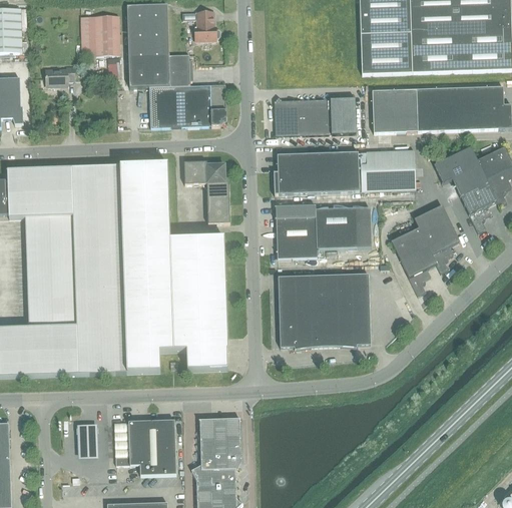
[(511,68),(509,0),(358,0),(361,73),(511,68)]
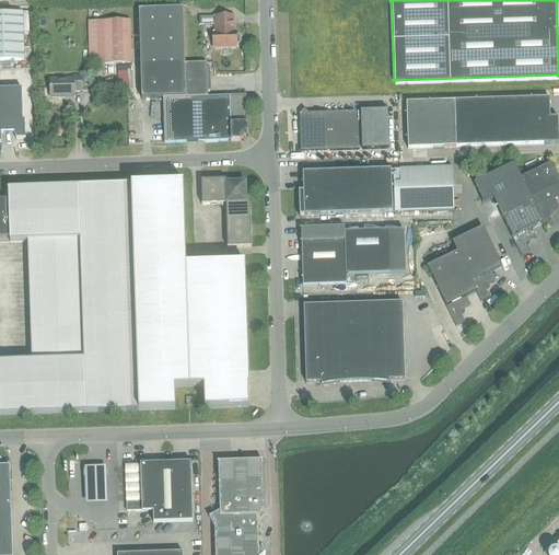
[(182,4),(138,6),(140,60),(141,94),(162,93),(163,138),(186,137),(204,137),(230,136),(236,136),(240,136),(240,135),(239,135),(240,133),(241,130),(242,129),(244,128),(246,128),(246,118),(245,91),(207,92),(206,58),(184,59),(182,4)]
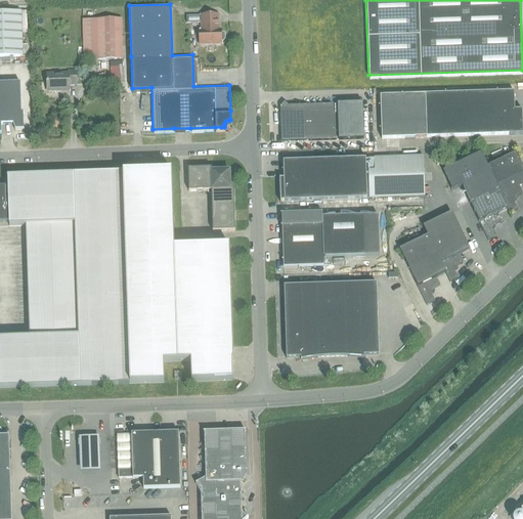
[(0,52),(22,52),(20,7),(0,7),(0,52)]
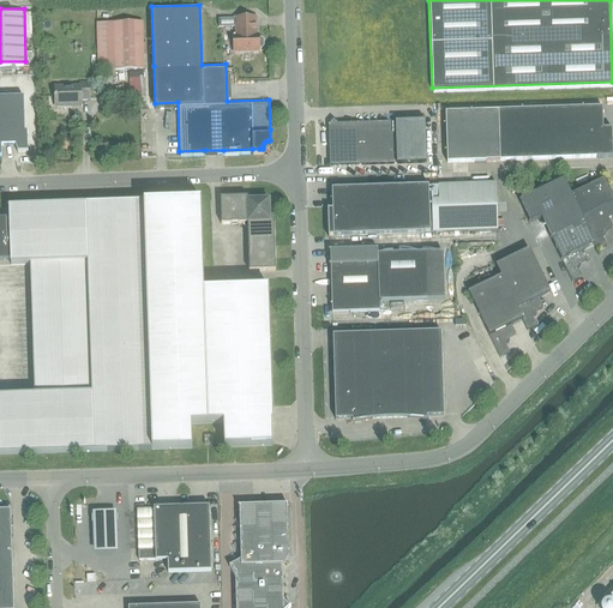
[(234,13),(218,13),(218,22),(235,22),(235,30),(233,30),(233,47),(258,46),(258,42),(260,42),(263,41),(263,34),(260,32),(256,32),(256,12),(234,12),(234,13)]
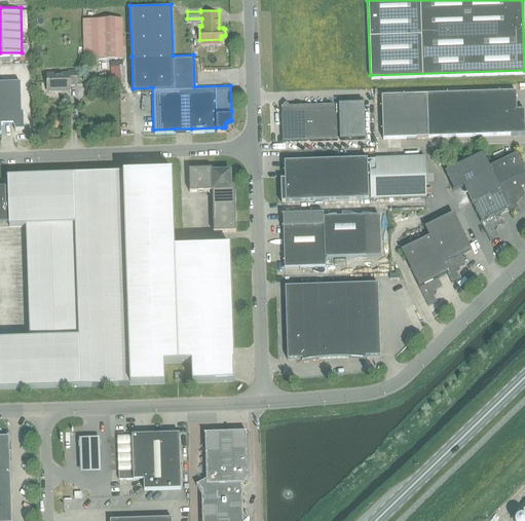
[(83,57),(98,56),(122,56),(121,13),(82,14),(83,57)]
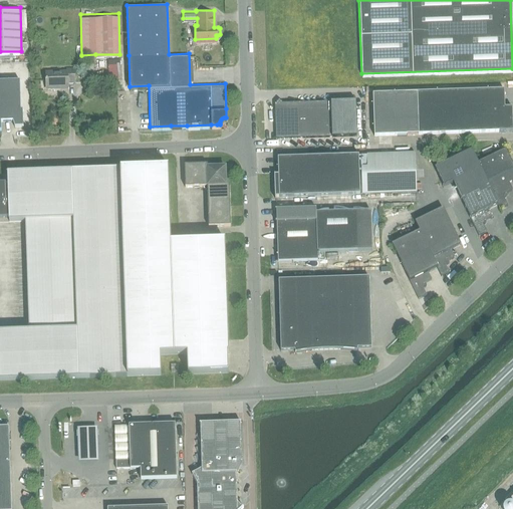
[(73,65),(66,65),(66,67),(45,68),(45,77),(46,77),(46,85),(67,84),(67,79),(74,79),(73,65)]
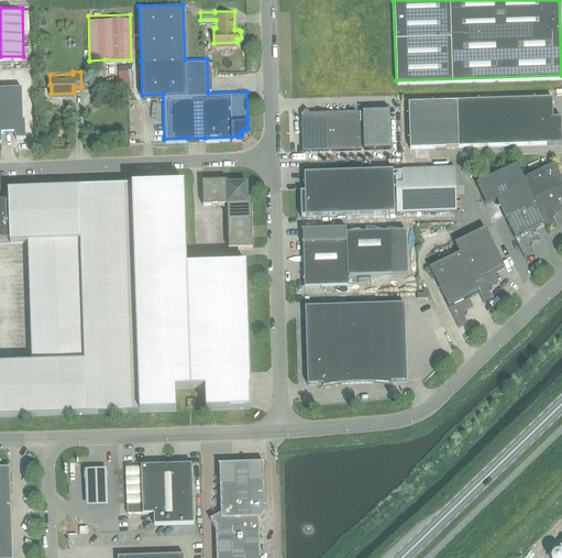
[(22,116),(21,85),(0,85),(0,139),(1,139),(0,129),(13,129),(15,134),(15,135),(25,134),(24,134),(24,116),(22,116)]
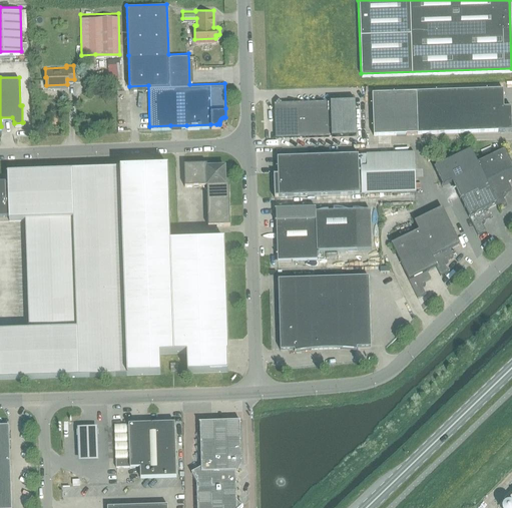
[(502,103),(502,85),(371,90),(373,131),(511,127),(511,125),(511,104),(510,103),(502,103)]
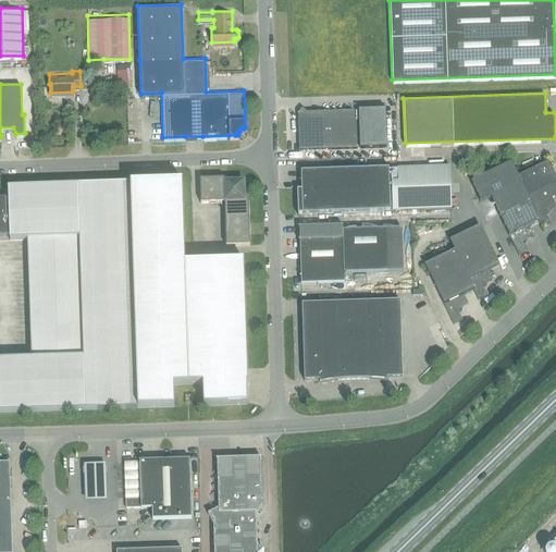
[(298,146),(386,144),(385,105),(306,108),(301,103),(297,108),(298,146)]
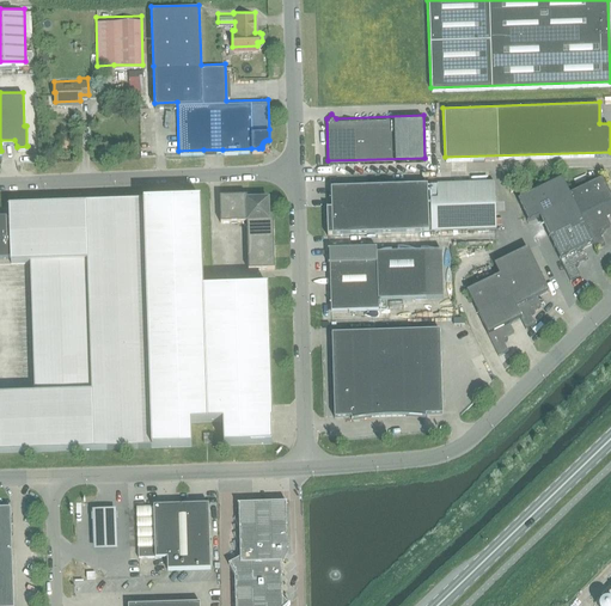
[(517,194),(527,216),(538,210),(569,276),(579,271),(574,261),(575,258),(585,253),(581,244),(591,239),(594,244),(604,239),(599,230),(600,226),(610,221),(605,213),(610,209),(610,194),(602,173),(568,189),(561,172),(517,194)]
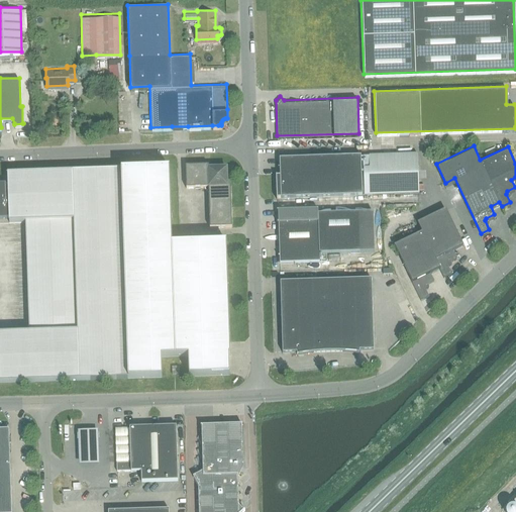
[(368,151),(369,164),(363,164),(364,192),(418,190),(416,149),(368,151)]
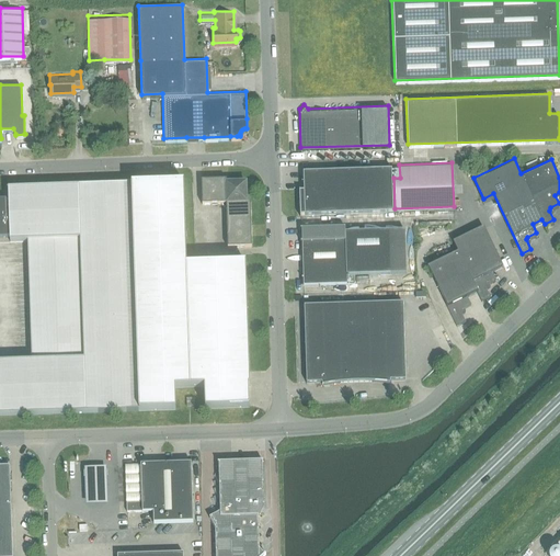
[(299,211),(300,211),(392,207),(391,165),(303,168),(303,186),(299,186),(298,186),(299,211)]
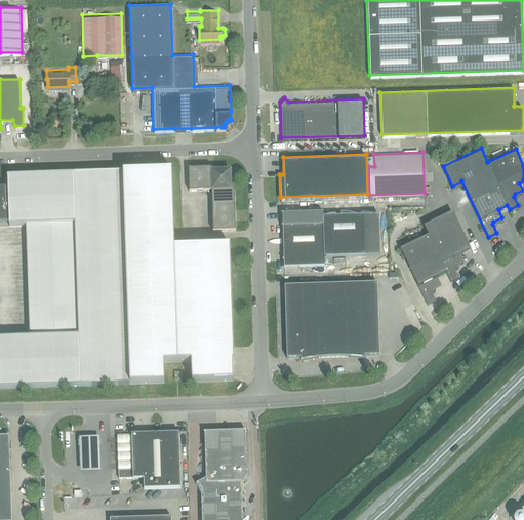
[(189,187),(208,187),(211,189),(212,228),(235,227),(233,185),(230,185),(229,167),(211,167),(211,164),(188,164),(189,187)]
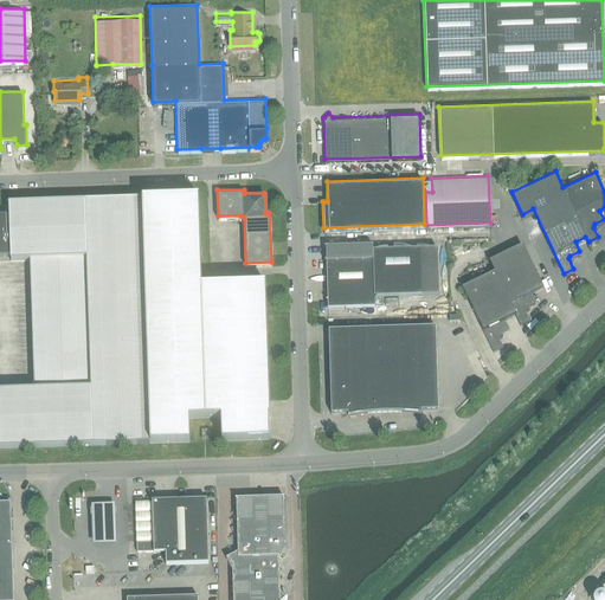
[(0,251),(10,251),(10,256),(30,256),(33,385),(0,386),(0,443),(132,439),(148,438),(188,437),(188,414),(219,413),(220,436),(268,434),(268,412),(269,412),(264,279),(200,282),(198,193),(132,195),(8,199),(8,211),(0,211),(0,251)]
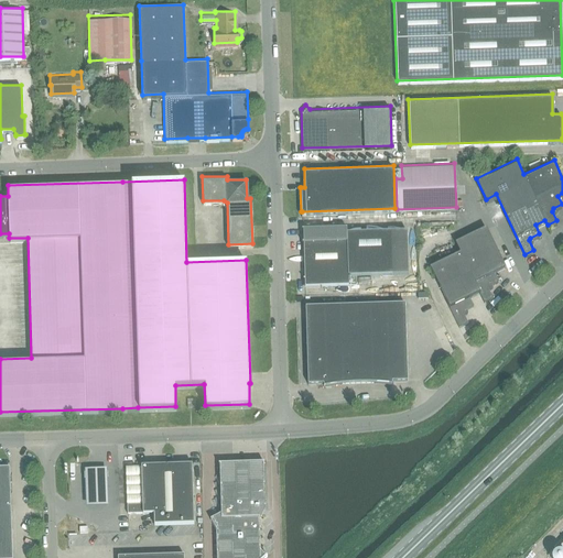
[(302,225),(301,225),(301,226),(302,226),(303,238),(302,238),(302,239),(303,239),(304,274),(303,274),(303,275),(304,275),(304,283),(320,282),(320,283),(321,283),(321,282),(348,281),(348,272),(392,271),(408,270),(405,227),(390,227),(346,228),(346,223),(302,225)]
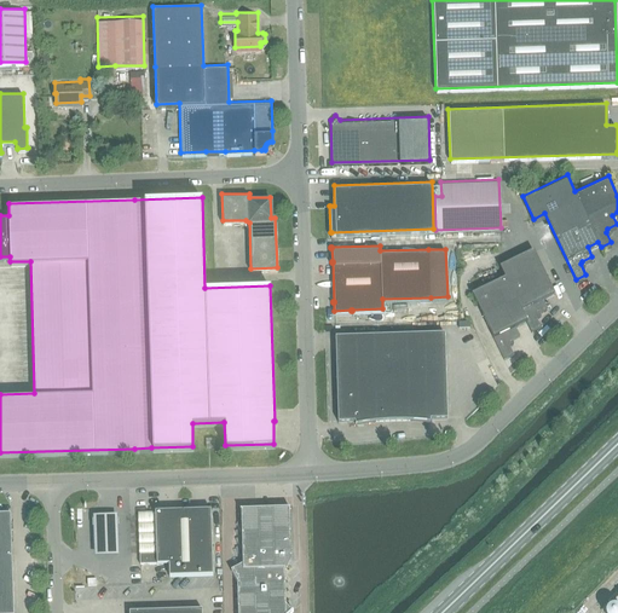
[(542,296),(554,290),(532,246),(500,262),(504,273),(471,289),(492,334),(503,354),(513,351),(507,337),(519,331),(514,323),(526,318),(531,328),(541,323),(533,311),(547,305),(542,296)]
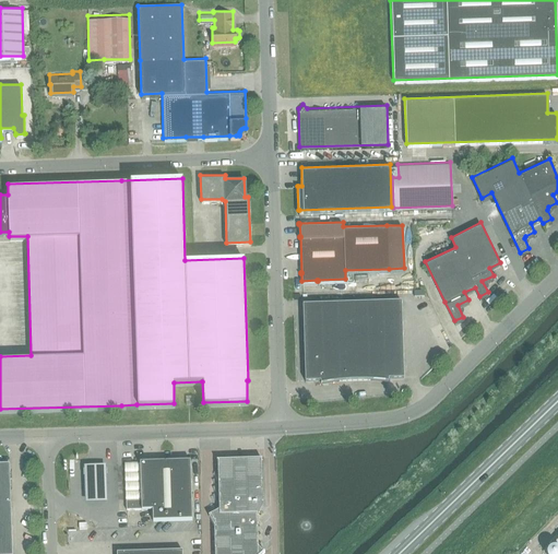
[(401,297),(301,301),(305,377),(403,374),(401,297)]
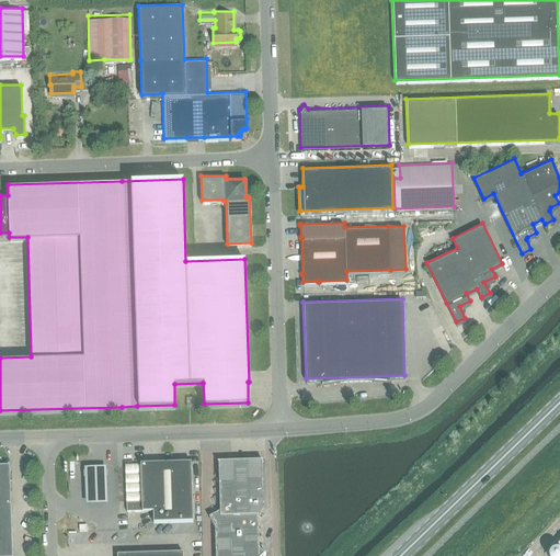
[(258,555),(265,549),(264,548),(263,549),(259,544),(258,510),(263,501),(261,457),(262,457),(262,456),(217,457),(217,458),(219,507),(208,513),(214,524),(215,555),(258,555)]
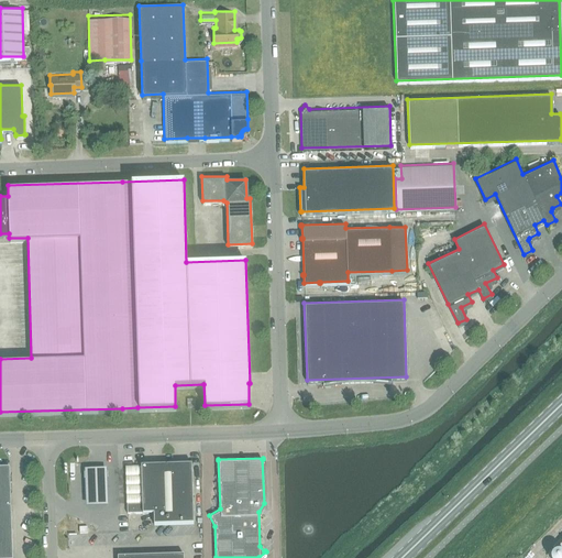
[(152,461),(141,461),(142,500),(142,509),(142,510),(153,509),(153,521),(193,520),(191,460),(152,461)]
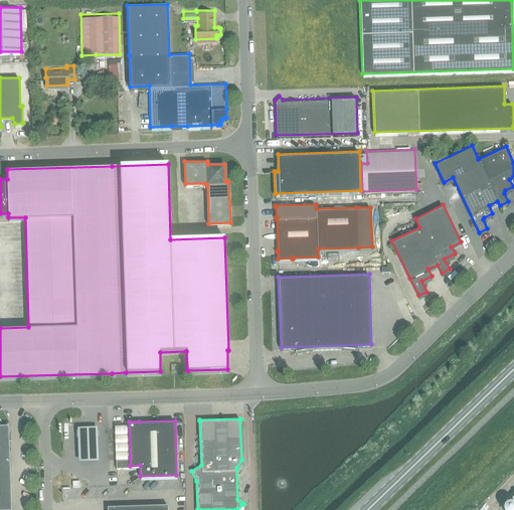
[(0,508),(11,508),(10,494),(8,423),(0,423),(0,508)]
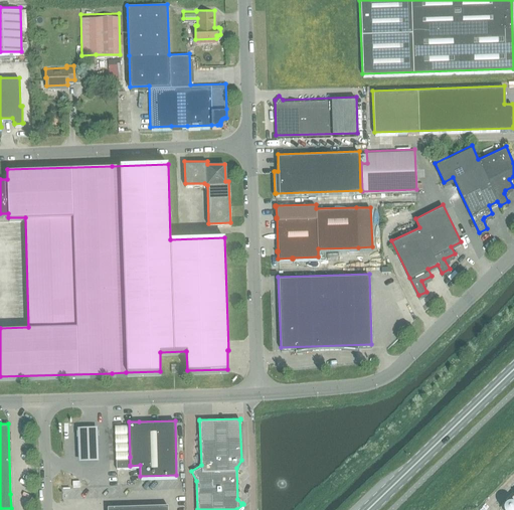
[(98,461),(97,426),(75,427),(77,462),(98,461)]
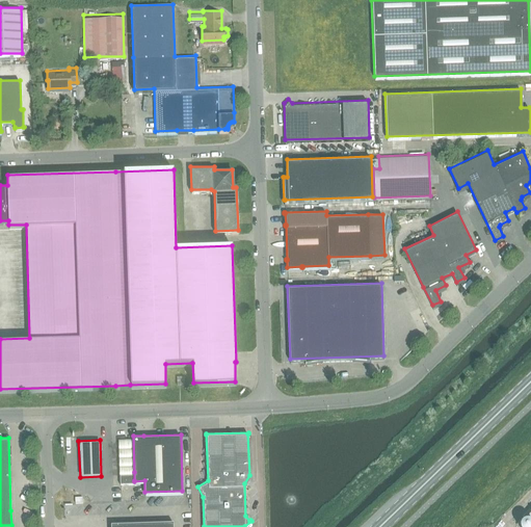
[(134,472),(118,473),(120,480),(134,480),(134,472)]
